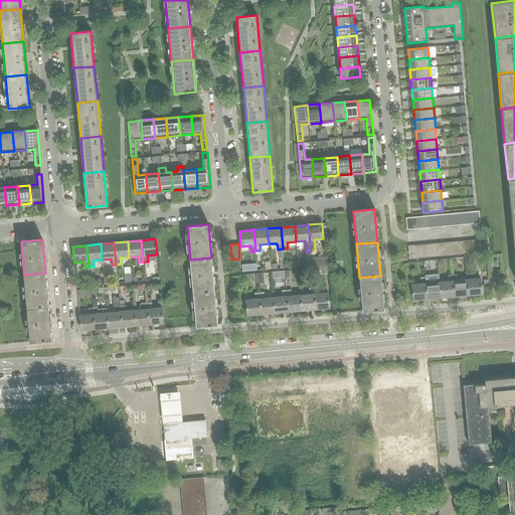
[(415,245),(408,246),(409,260),(416,259),(415,245)]
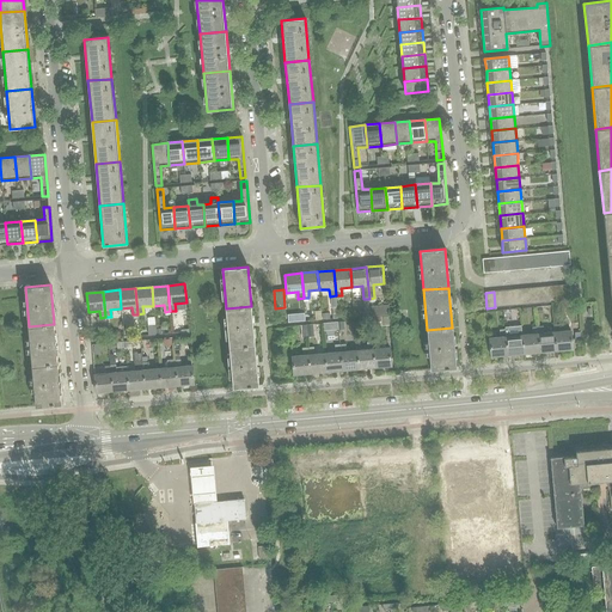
[(230,348),(255,346),(251,306),(226,308),(230,348)]
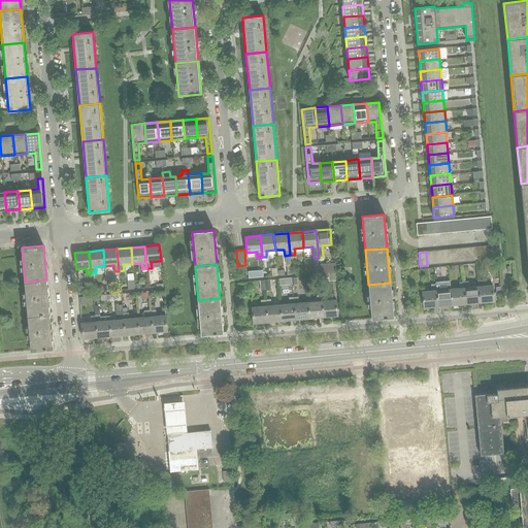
[(336,272),(335,264),(319,265),(319,268),(320,274),(336,272)]
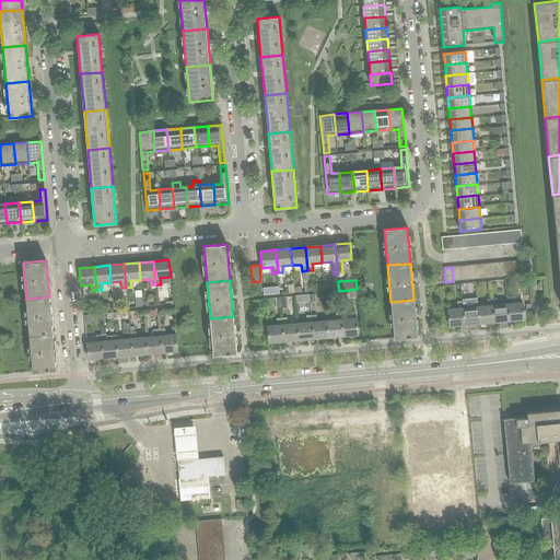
[(348,290),(339,291),(340,299),(349,299),(348,290)]
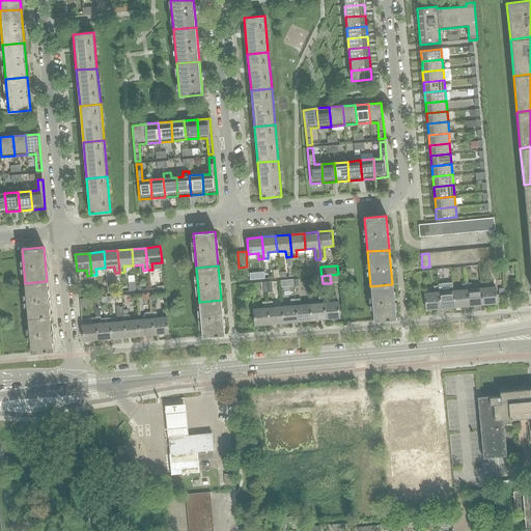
[(50,316),(47,281),(25,283),(28,317),(50,316)]
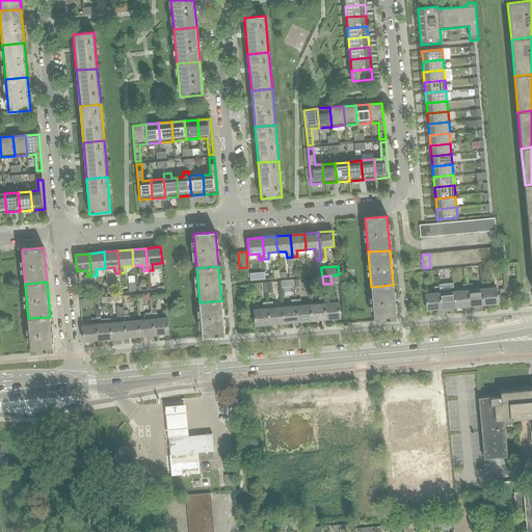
[(481,283),(482,289),(483,304),(498,303),(496,287),(486,288),(485,282),(481,283)]
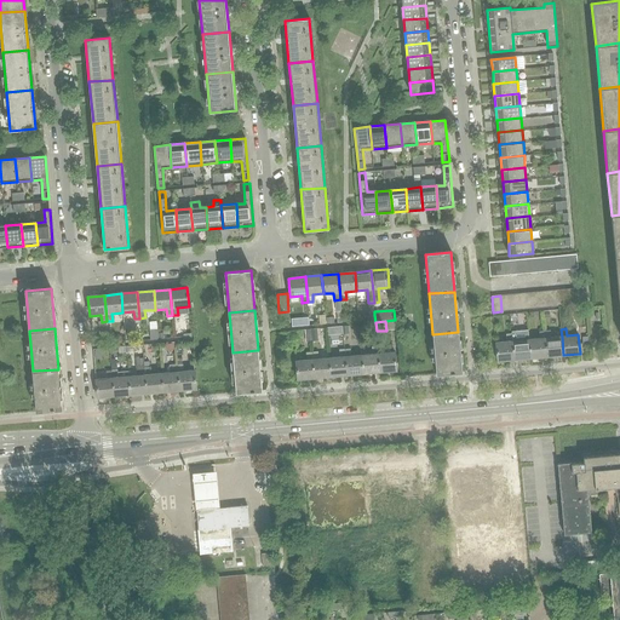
[(539,339),(528,339),(530,359),(546,356),(544,331),(539,332),(539,339)]
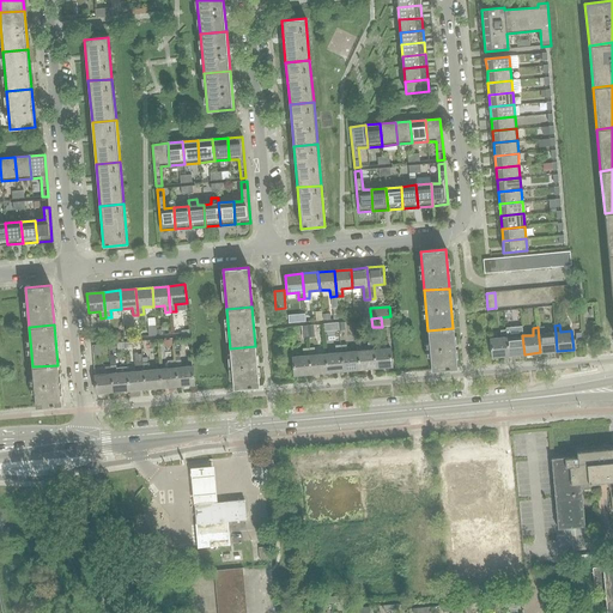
[(557,351),(556,333),(545,334),(544,327),(538,327),(540,352),(557,351)]
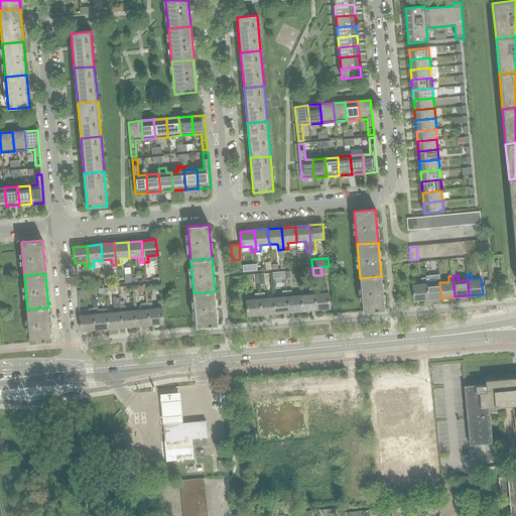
[(363,311),(385,309),(381,276),(360,278),(363,311)]
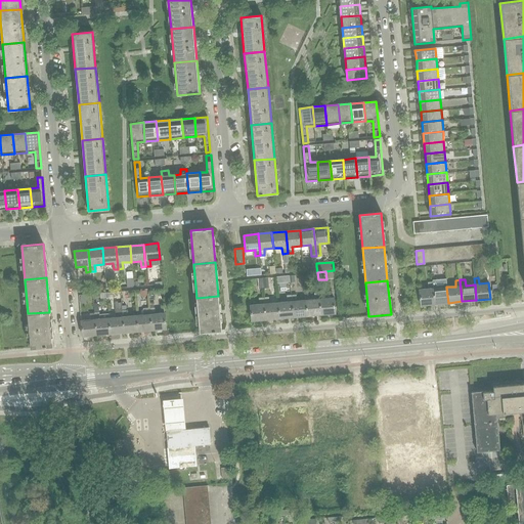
[(448,303),(446,287),(438,288),(437,281),(433,282),(435,304),(448,303)]
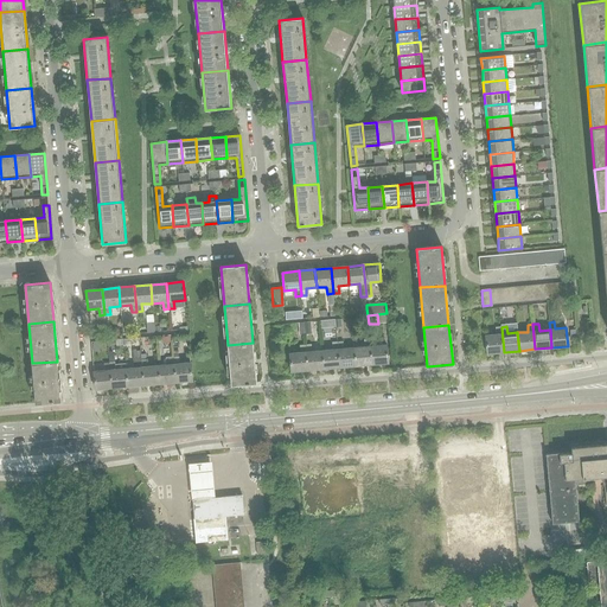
[(504,352),(502,327),(496,327),(496,334),(486,336),(487,353),(504,352)]
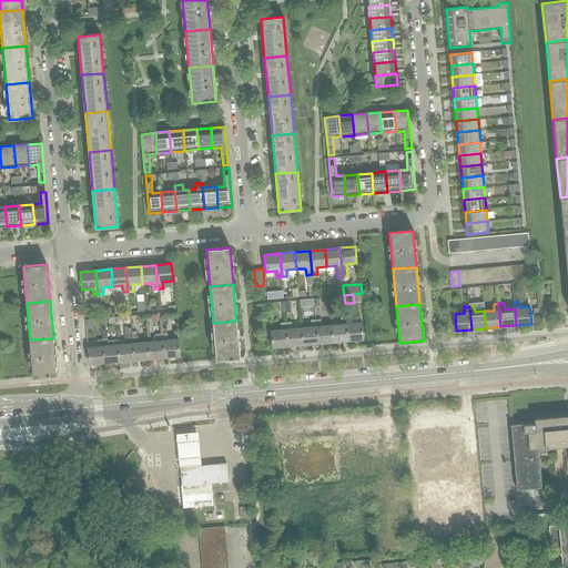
[(342,324),(332,325),(333,342),(348,341),(346,317),(341,317),(342,324)]
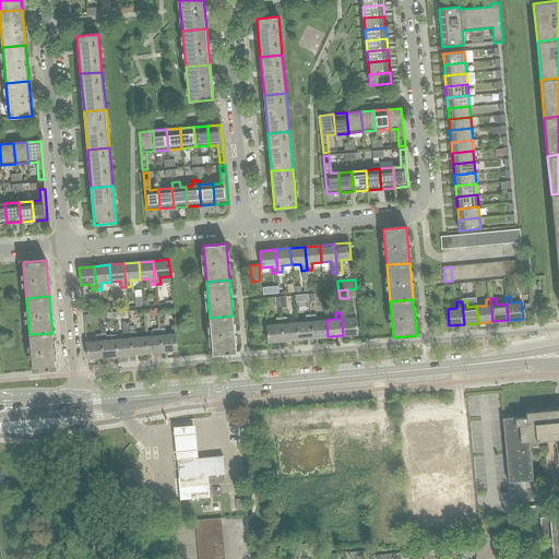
[(343,335),(357,334),(356,318),(346,319),(345,312),(341,312),(343,335)]
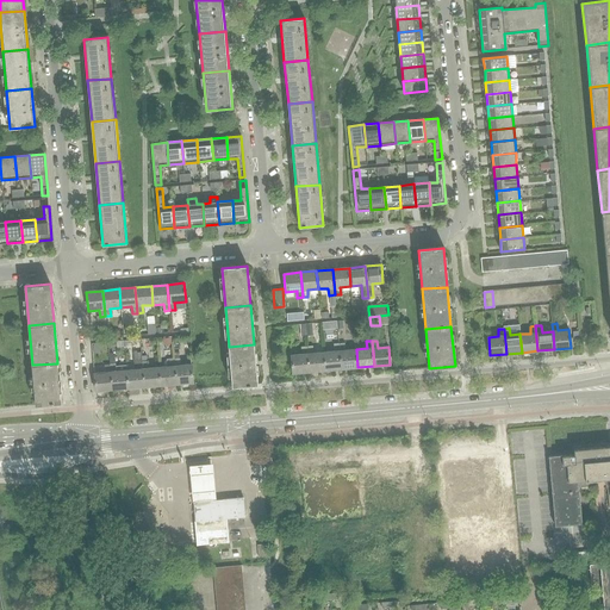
[(334,350),(323,352),(325,371),(341,369),(338,343),(334,344),(334,350)]
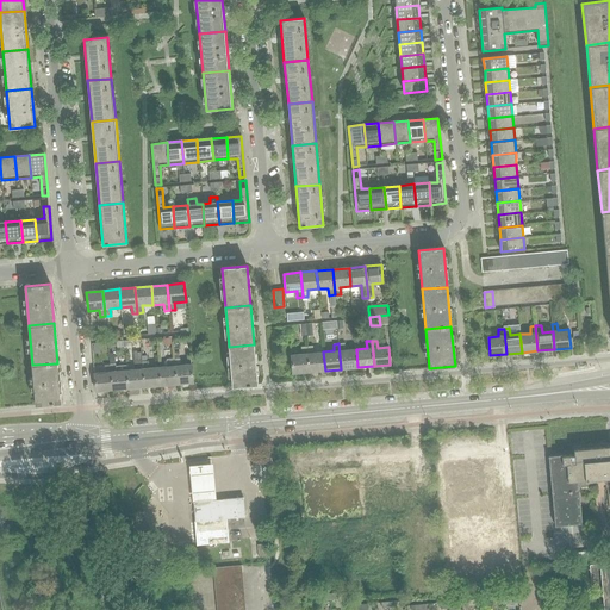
[(358,367),(356,349),(346,350),(344,343),(338,343),(341,369),(358,367)]
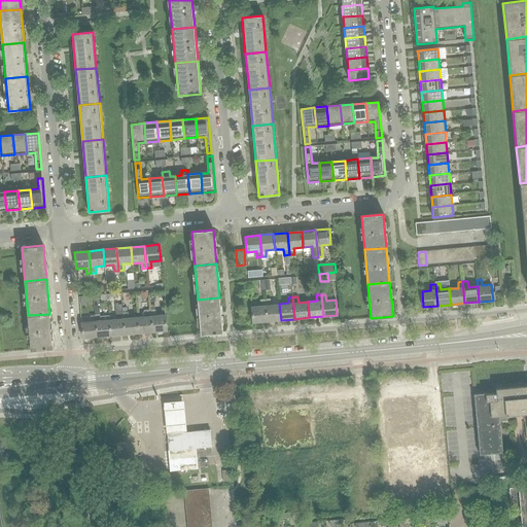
[(198,300),(201,334),(222,331),(219,297),(198,300)]
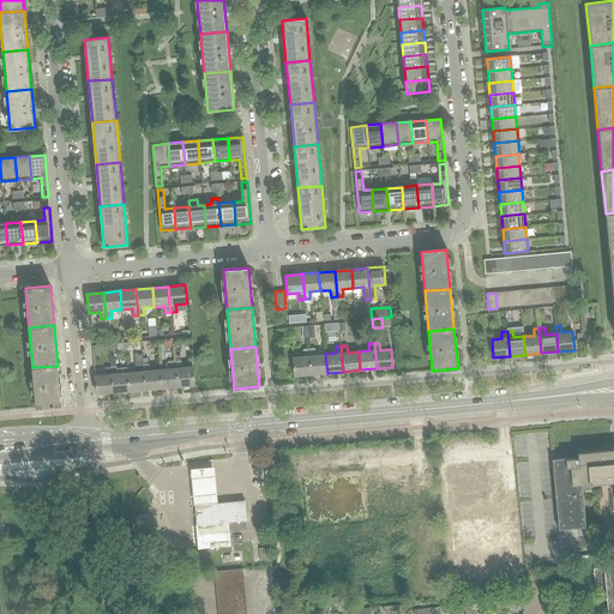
[(314,348),(308,349),(311,374),(327,373),(325,354),(315,355),(314,348)]
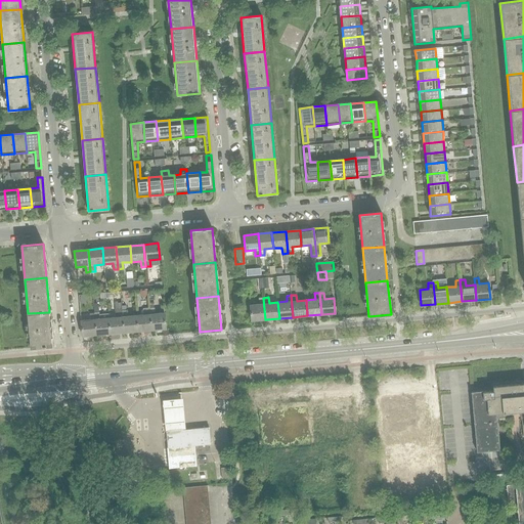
[(251,320),(265,319),(263,298),(259,298),(259,304),(250,305),(251,320)]
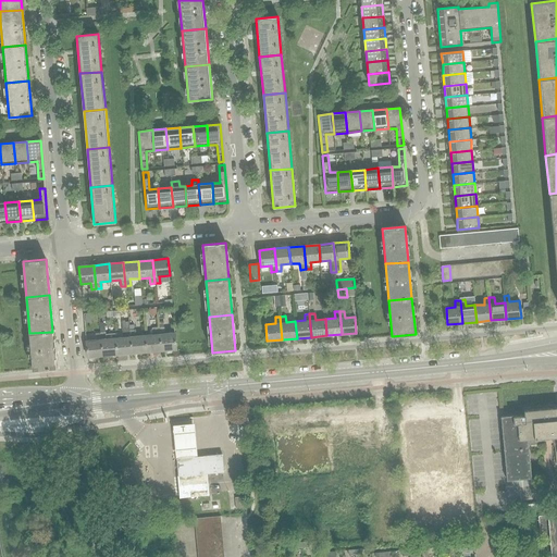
[(125,337),(115,338),(118,355),(132,354),(130,327),(130,323),(124,323),(125,337)]
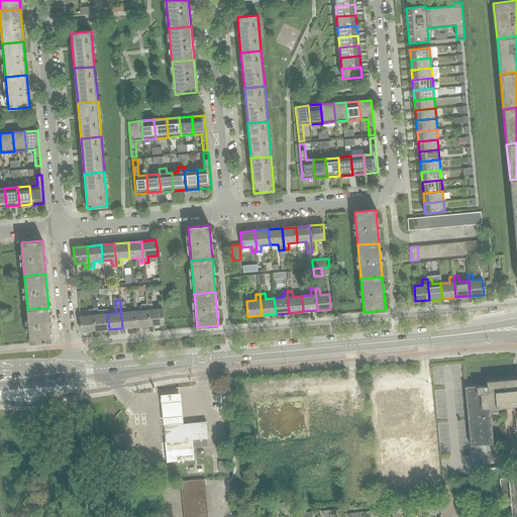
[(93,309),(95,330),(109,329),(107,314),(98,315),(97,303),(93,303),(94,309),(93,309)]
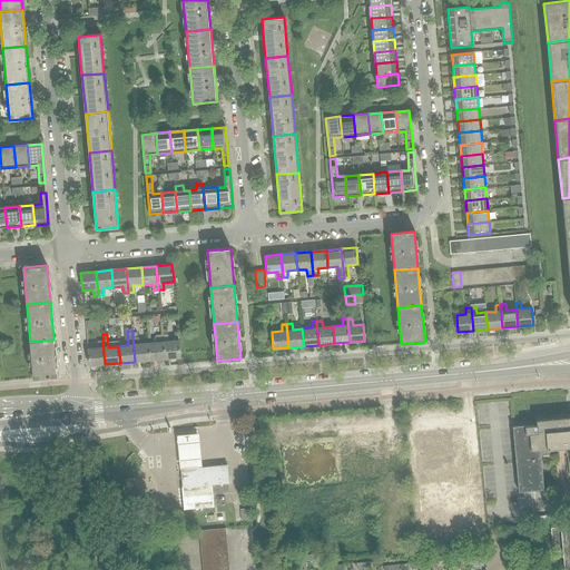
[(133,335),(135,362),(150,361),(148,343),(138,344),(138,334),(133,335)]
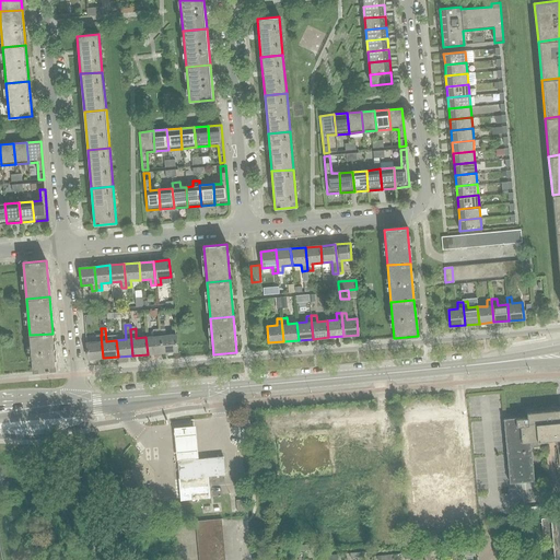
[(162,352),(177,351),(175,335),(165,335),(165,328),(160,329),(162,352)]
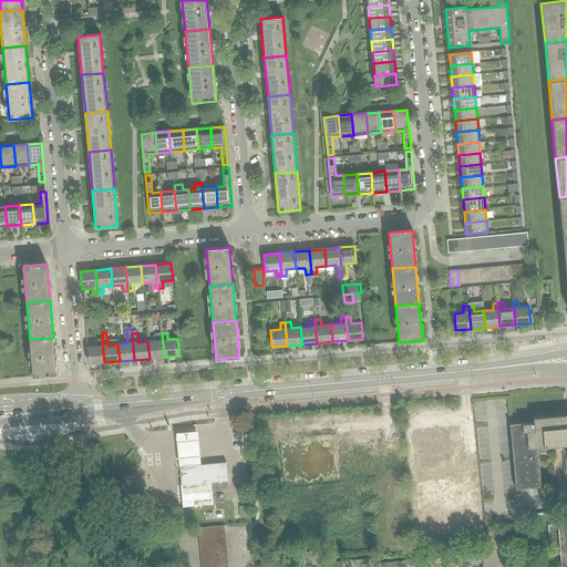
[(157,340),(147,341),(150,359),(164,357),(162,333),(156,333),(157,340)]
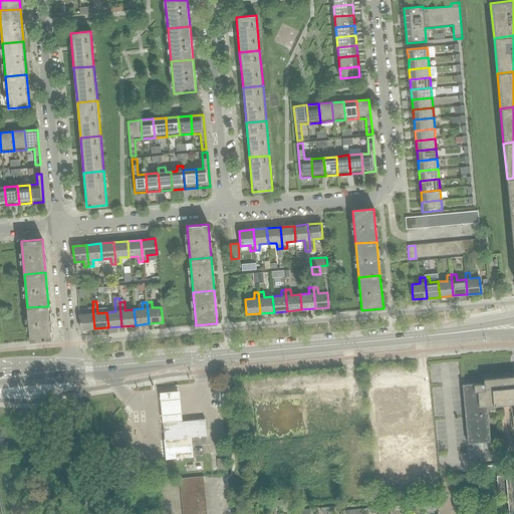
[(30,341),(51,339),(48,306),(27,307),(30,341)]
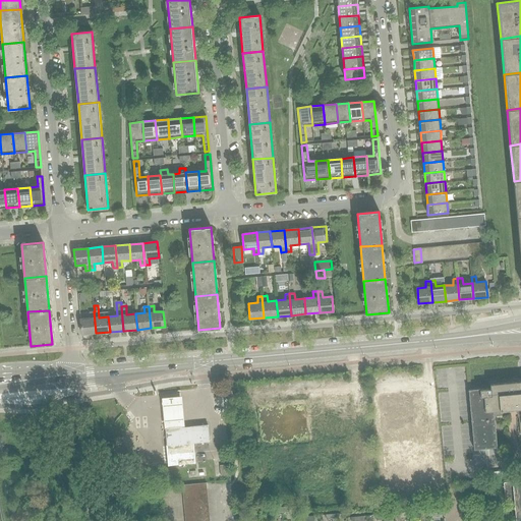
[(90,319),(80,320),(81,335),(96,333),(94,311),(90,312),(90,319)]
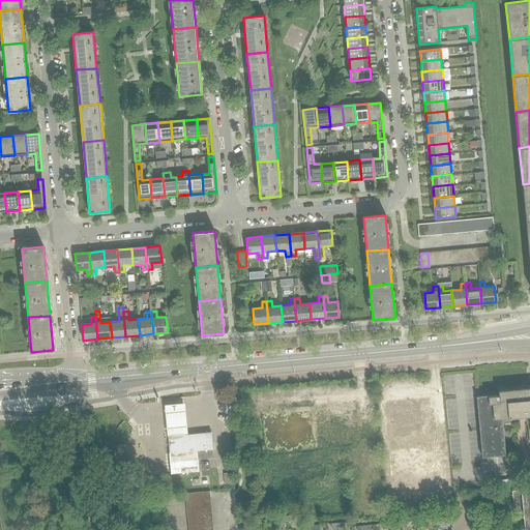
[(529,387),(499,390),(499,395),(489,396),(489,395),(476,396),(479,428),(482,458),(506,455),(502,418),(529,415),(529,425),(529,427),(529,439),(529,387)]
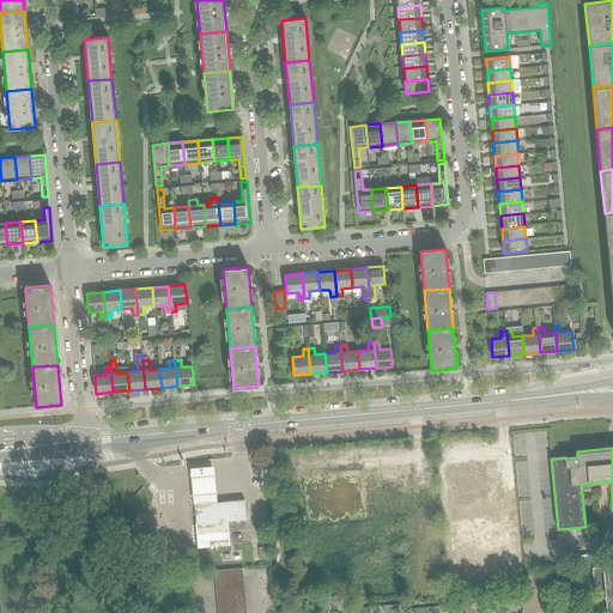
[(502,457),(441,462),(444,515),(505,511),(502,457)]
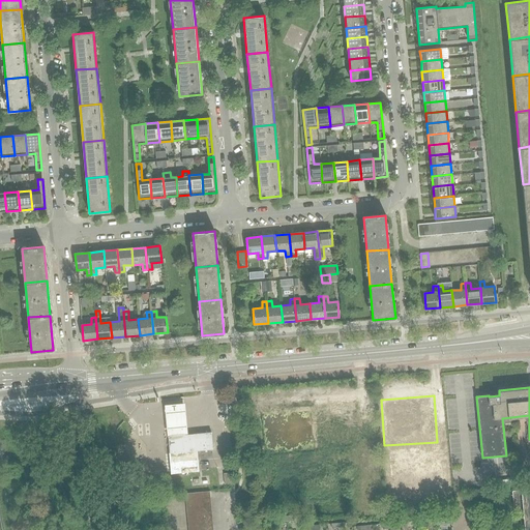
[(167,436),(188,434),(186,415),(185,402),(165,404),(166,417),(167,436)]
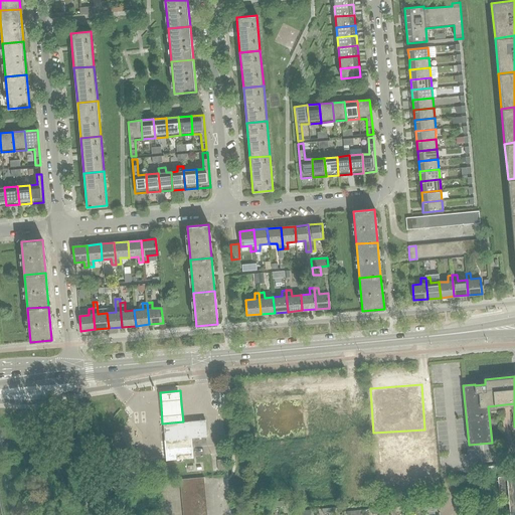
[(192,453),(191,448),(191,439),(206,438),(205,420),(188,421),(183,421),(162,423),(165,454),(165,461),(192,459),(192,453)]
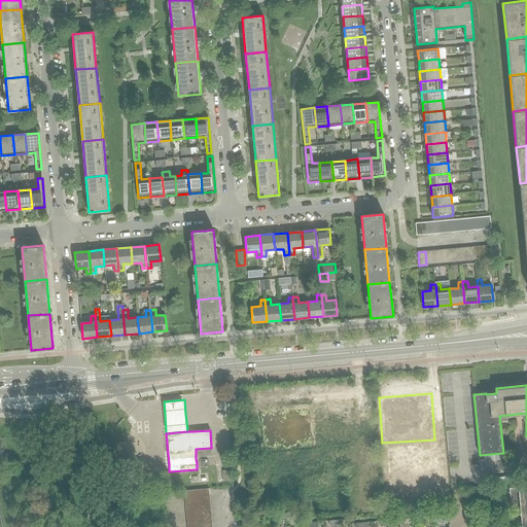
[(232,483),(231,471),(221,472),(222,483),(232,483)]
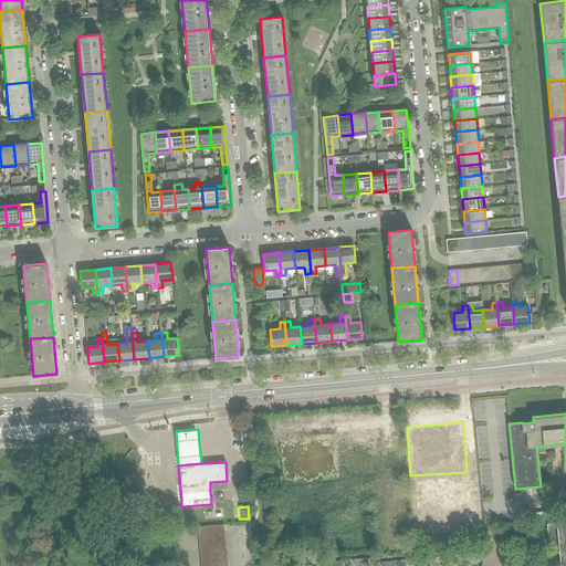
[(556,524),(546,524),(549,548),(558,547),(561,565),(565,565),(565,519),(556,520),(556,524)]
